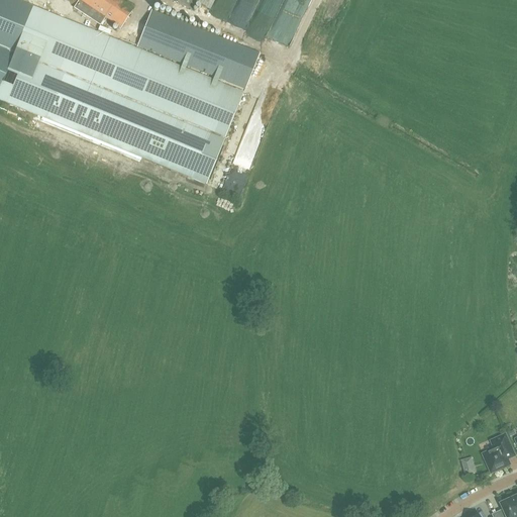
[(137,49),(33,6),(15,0),(0,0),(0,100),(46,119),(192,179),(206,185),(243,93),(148,54),(145,53),(137,49)]
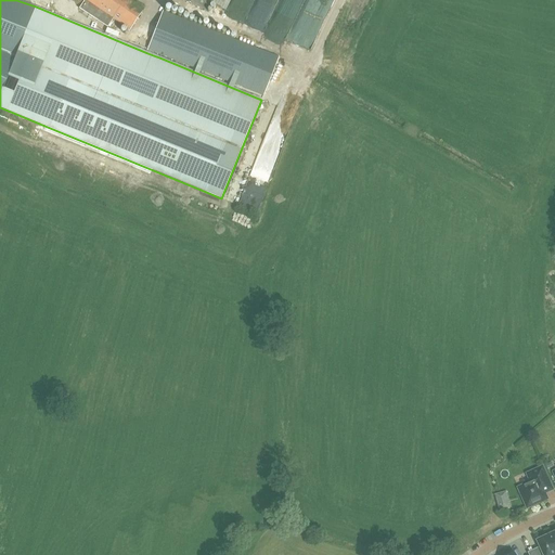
[(130,30),(143,10),(127,0),(85,0),(79,9),(107,27),(113,18),(130,30)]
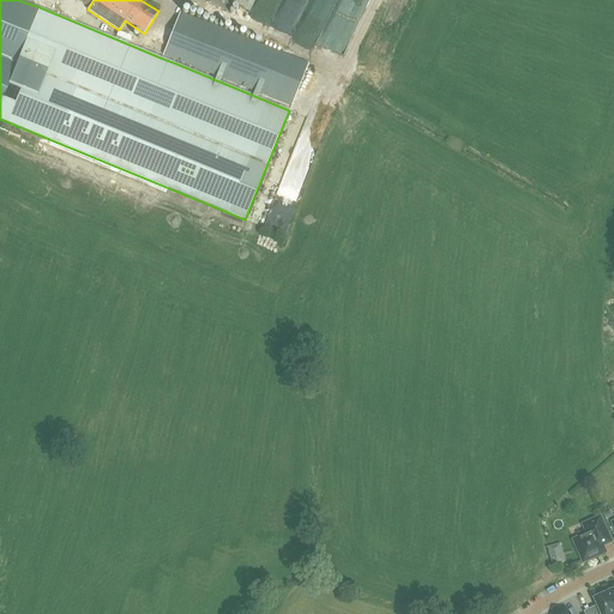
[(200,0),(228,13),(233,4),(250,12),(256,0),(200,0)]
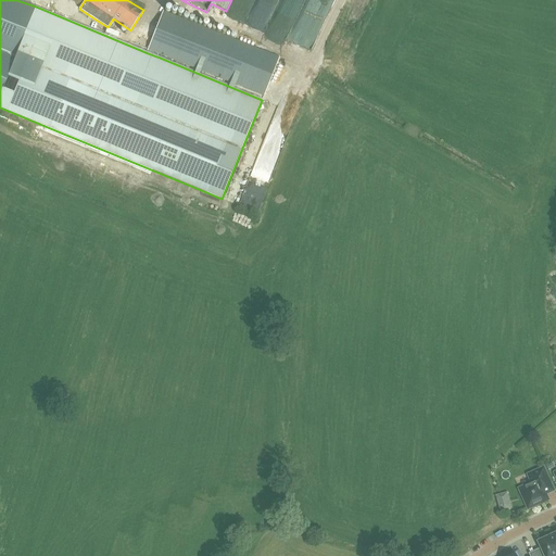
[(164,11),(149,50),(158,53),(196,68),(203,72),(230,83),(237,85),(241,87),(264,96),(279,58),(256,48),(164,11)]
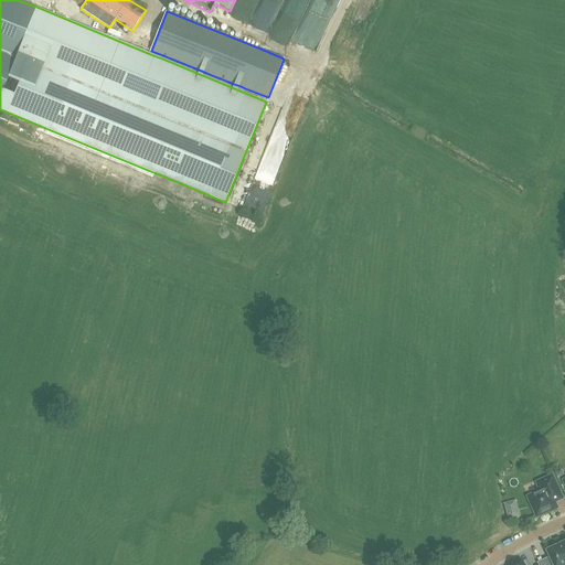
[(537,516),(540,515),(542,516),(546,514),(547,512),(557,508),(554,502),(562,499),(552,476),(540,482),(542,486),(540,487),(541,491),(529,497),(537,516)]
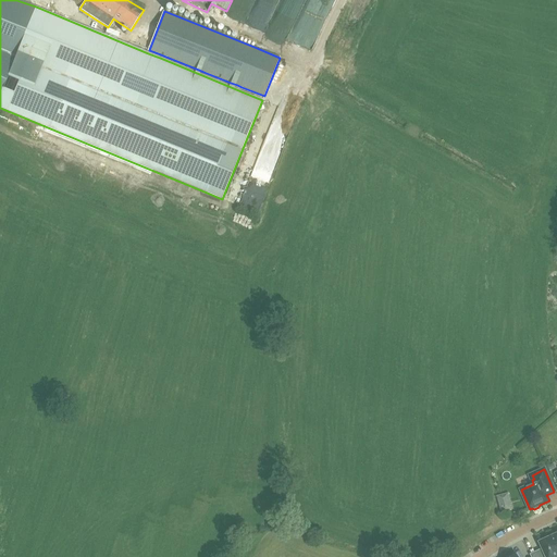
[(511,511),(510,504),(498,507),(500,515),(511,511)]
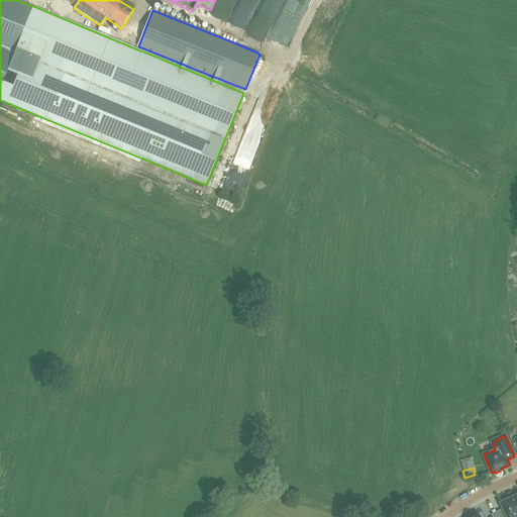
[(516,516),(516,510),(512,499),(511,497),(506,500),(505,502),(501,504),(504,513),(502,514),(504,516),(516,516)]
